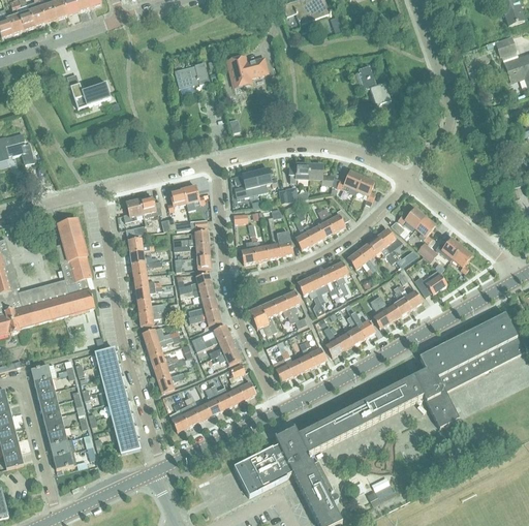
[(5,12),(5,13),(6,18),(12,34),(24,30),(19,14),(13,0),(9,2),(11,7),(10,7),(13,16),(7,18),(5,12)]
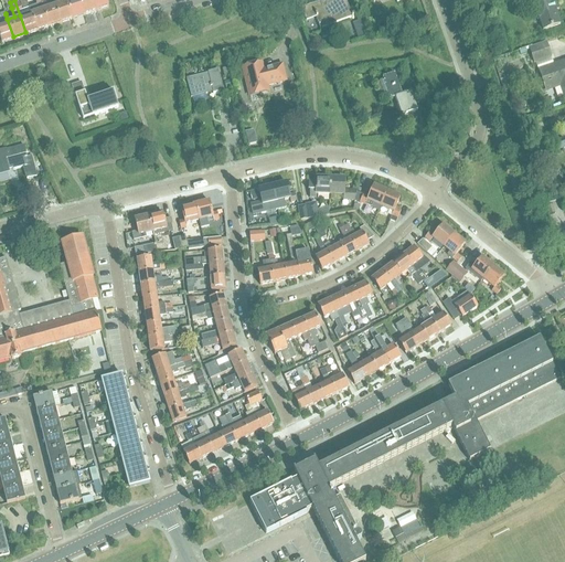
[(20,16),(25,32),(38,29),(30,7),(30,6),(22,9),(19,0),(14,0),(20,16)]
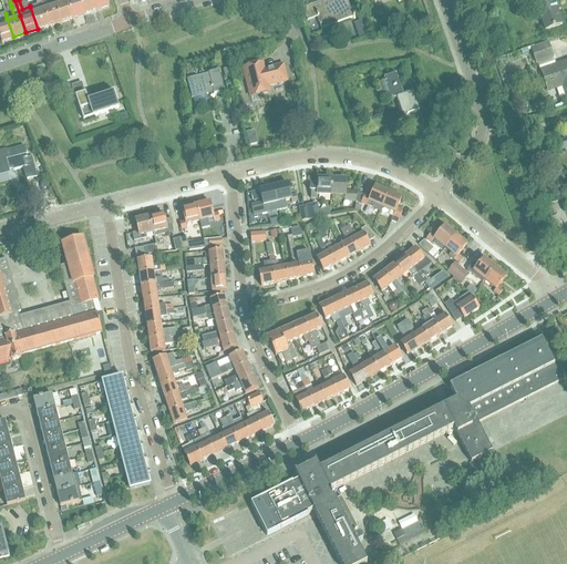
[(30,7),(38,29),(50,24),(41,1),(41,0),(35,0),(37,2),(38,4),(30,7)]
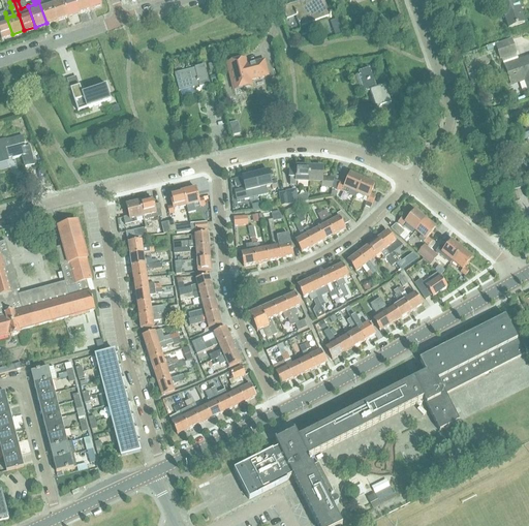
[(57,20),(52,3),(44,5),(42,0),(38,0),(38,1),(47,23),(57,20)]
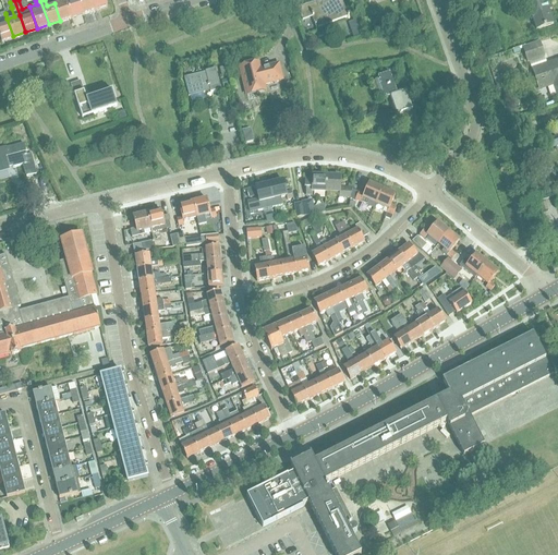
[(55,3),(60,21),(72,16),(65,0),(53,0),(55,3)]
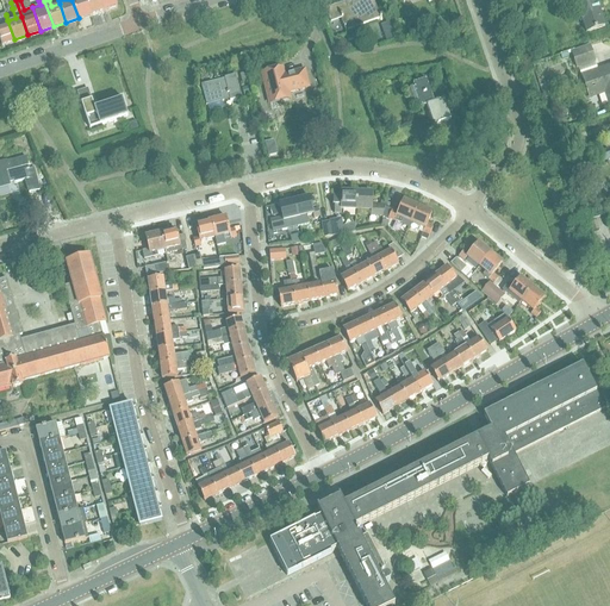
[(72,0),(79,18),(92,13),(86,0),(72,0)]
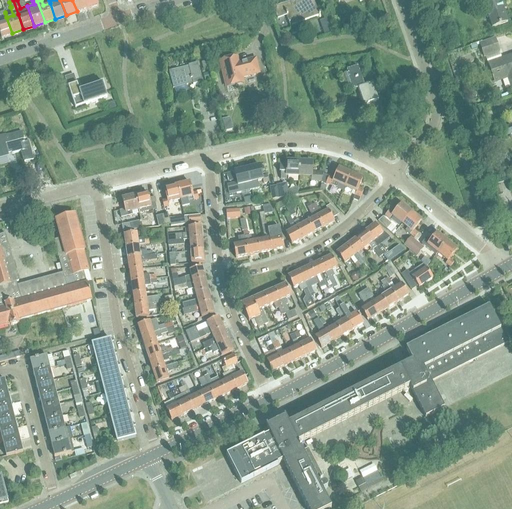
[(72,0),(77,11),(88,8),(84,0),(72,0)]
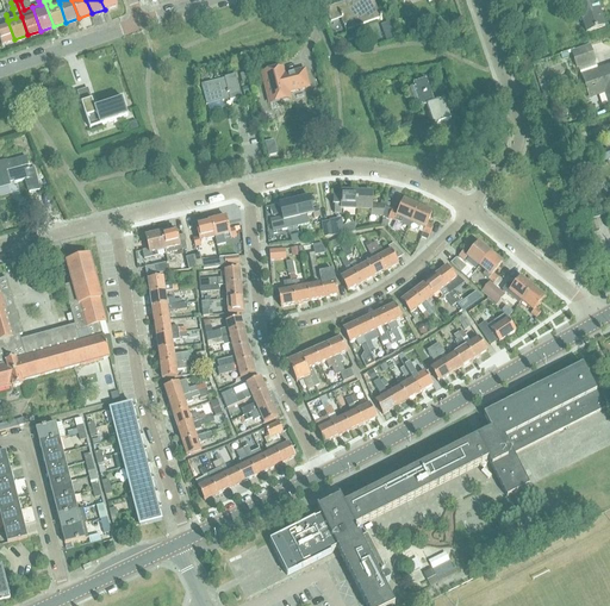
[(100,0),(105,10),(117,5),(116,0),(100,0)]
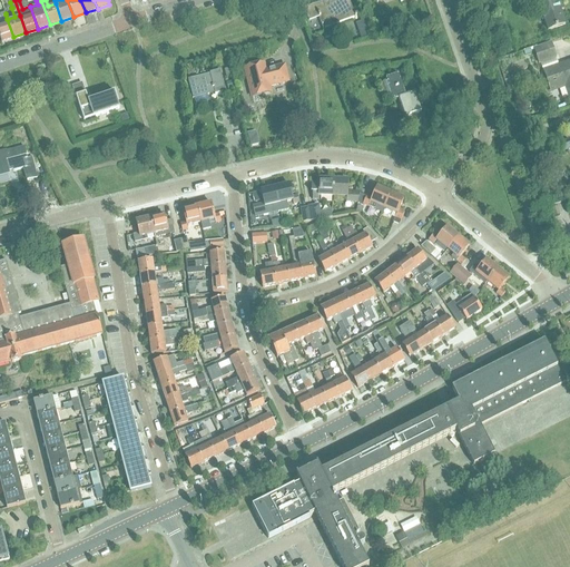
[(355,15),(357,13),(357,12),(354,12),(350,0),(333,0),(330,1),(331,3),(325,5),(324,0),(305,7),(308,18),(320,15),(323,26),(355,16),(355,15)]
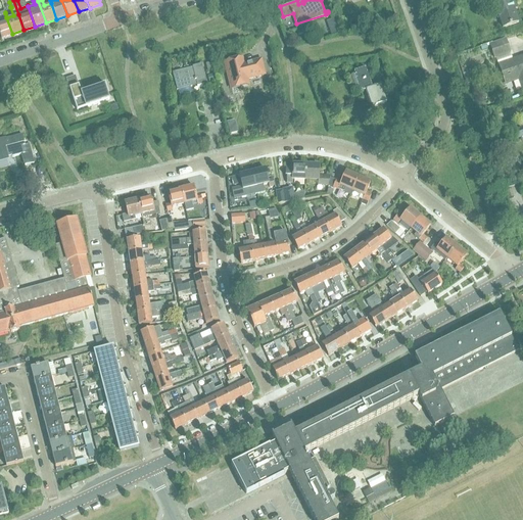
[(495,5),(503,25),(519,19),(515,7),(517,6),(515,0),(491,0),(493,4),(492,4),(492,6),(495,5)]
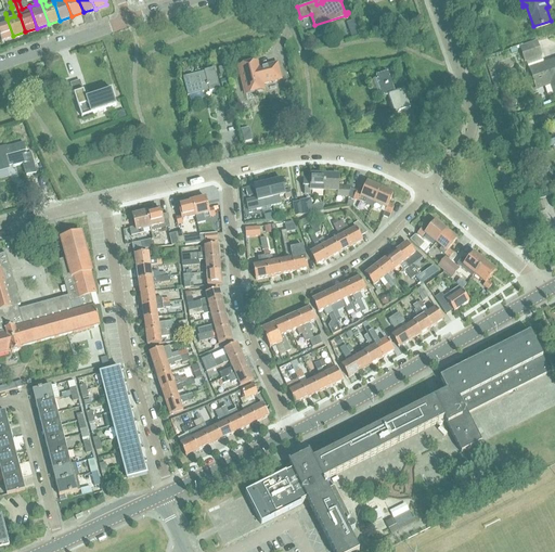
[(0,36),(1,40),(13,36),(7,18),(5,14),(4,10),(0,11),(0,36)]
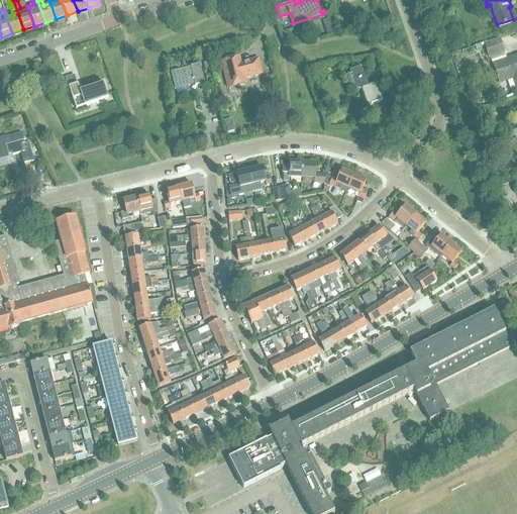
[(486,42),(490,54),(504,49),(500,37),(486,42)]
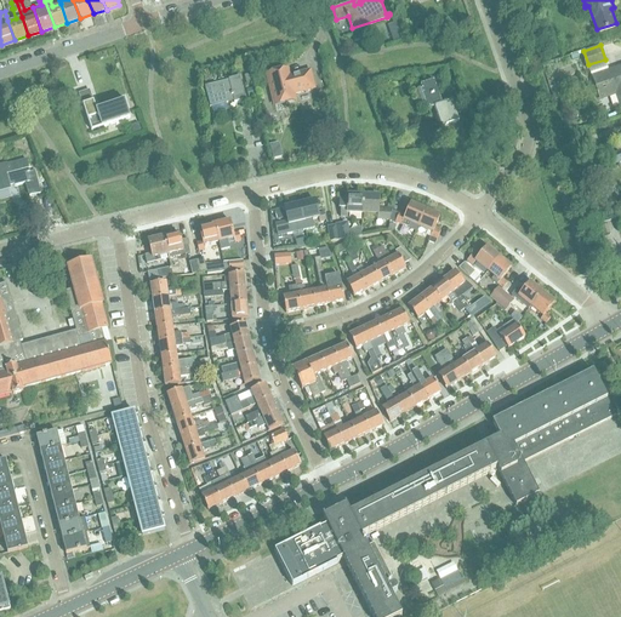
[(620,97),(620,63),(608,69),(609,72),(594,76),(599,92),(615,87),(619,98),(620,97)]
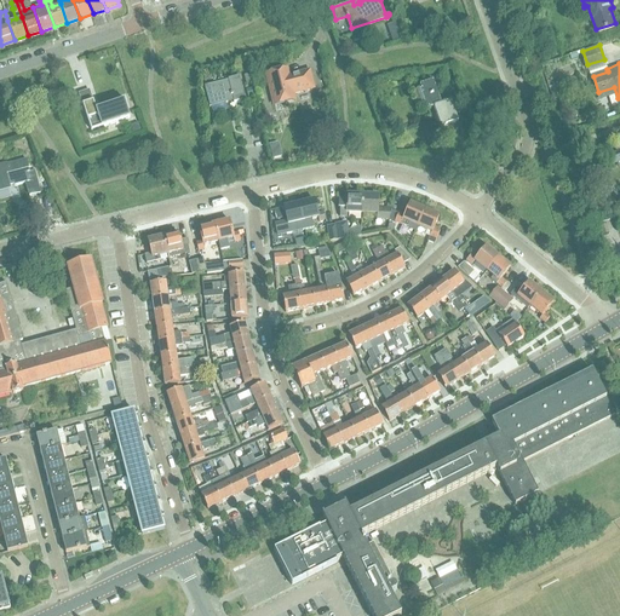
[(267,73),(274,101),(294,96),(293,91),(314,86),(310,68),(288,73),(288,72),(282,73),(281,69),(267,73)]
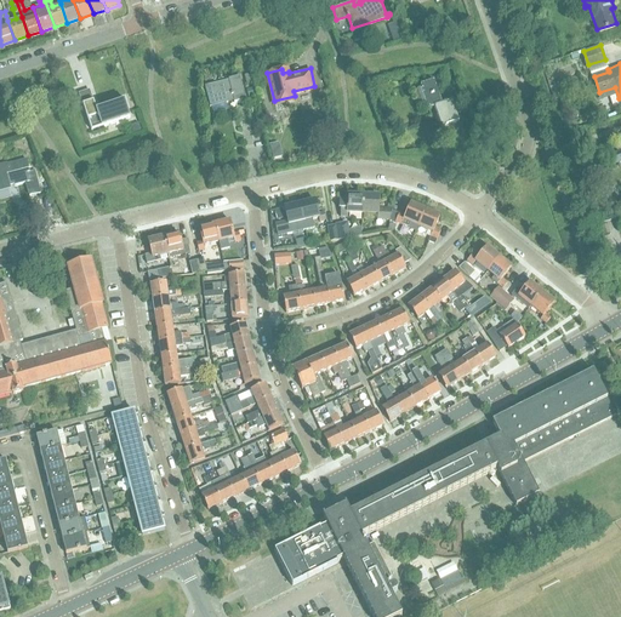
[(234,101),(246,98),(240,74),(228,78),(229,79),(205,85),(210,104),(228,101),(228,98),(234,97),(234,101)]
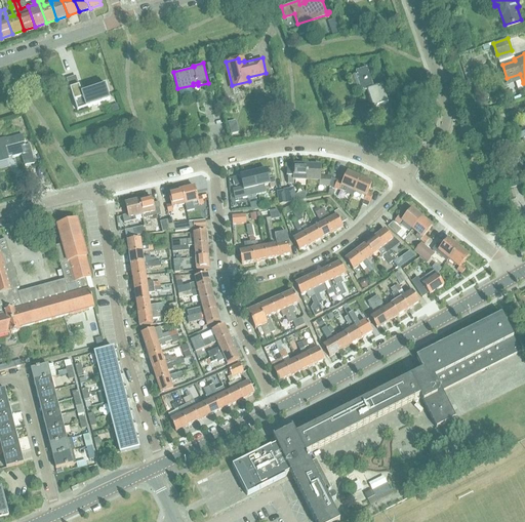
[(360,86),(362,90),(366,88),(372,106),(388,101),(381,83),(373,86),(366,66),(355,70),(356,73),(353,74),(352,76),(352,78),(354,84),(355,86),(358,86),(360,86)]
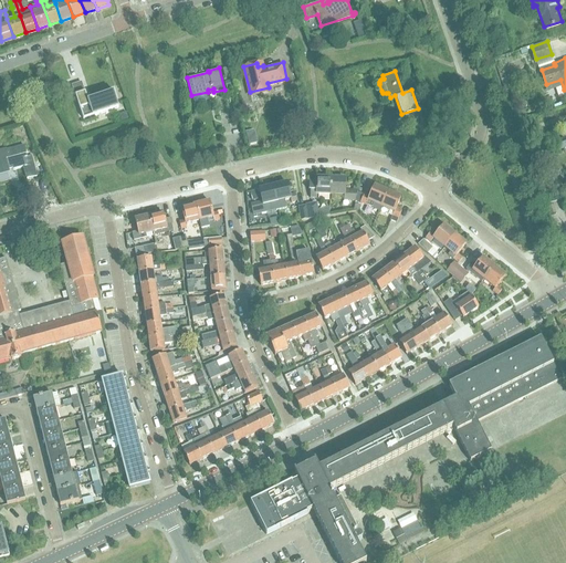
[(97,112),(117,106),(112,87),(86,95),(84,91),(75,93),(83,116),(94,113),(95,116),(98,116),(97,112)]
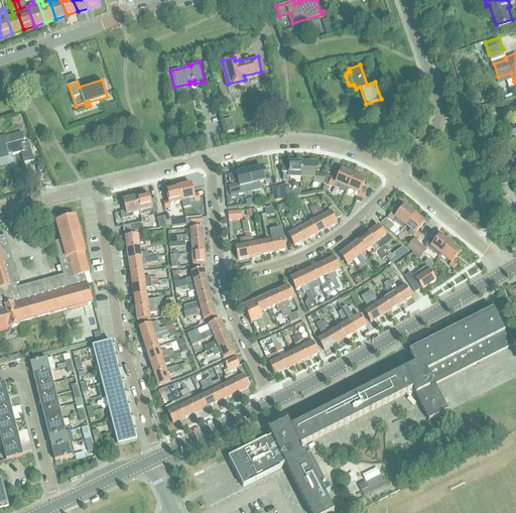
[(235,115),(227,115),(228,128),(236,127),(235,115)]
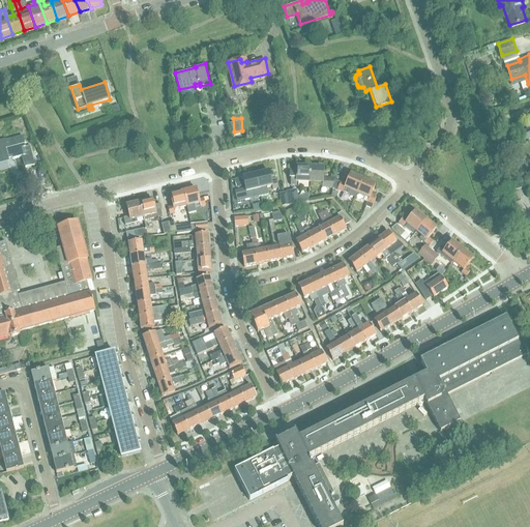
[(529,126),(518,132),(520,139),(529,135),(529,126)]
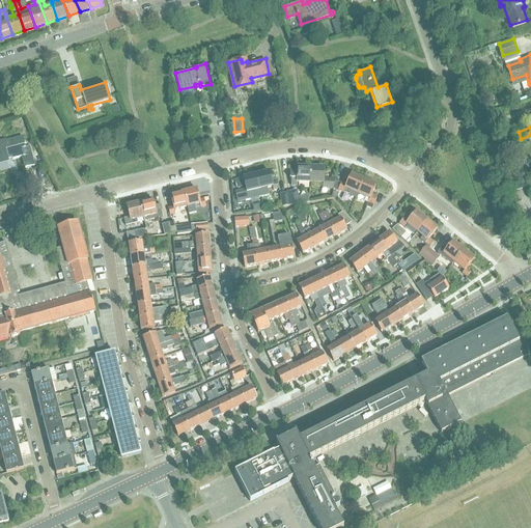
[(0,139),(0,160),(8,158),(7,156),(9,155),(12,158),(23,155),(26,165),(35,163),(30,143),(26,144),(23,134),(6,138),(0,139)]
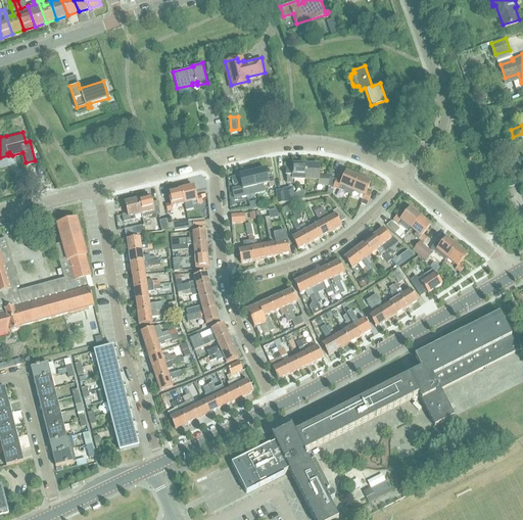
[(292,177),(305,178),(306,162),(292,162),(292,166),(285,164),(285,174),(286,174),(286,180),(292,180),(292,177)]
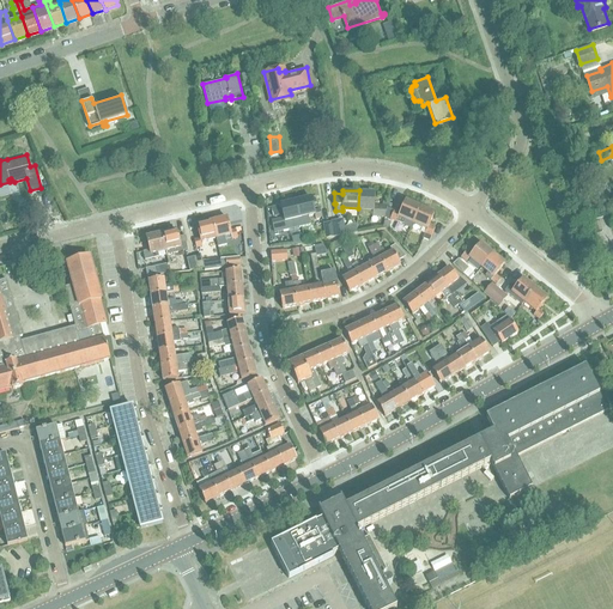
[(359,190),(358,208),(374,208),(374,213),(386,213),(388,205),(374,203),(374,192),(359,190)]
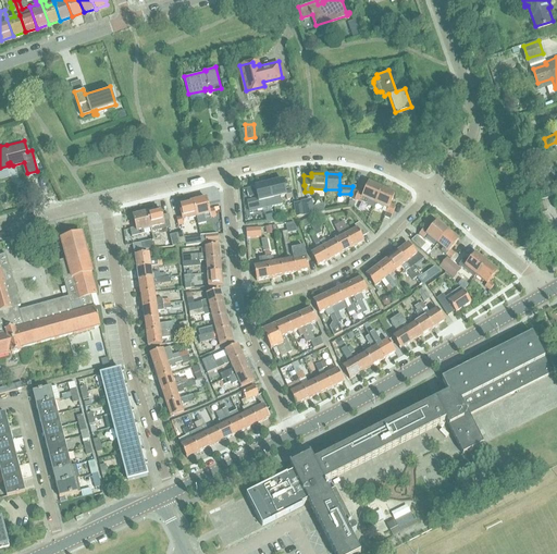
[(283,177),(269,181),(274,205),(283,202),(282,194),(286,193),(287,196),(292,195),(291,188),(285,189),(283,177)]
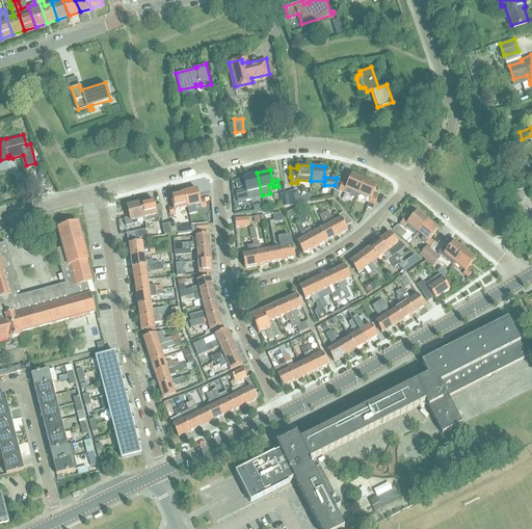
[(262,195),(257,173),(243,176),(246,187),(241,188),(243,195),(248,194),(249,197),(262,195)]
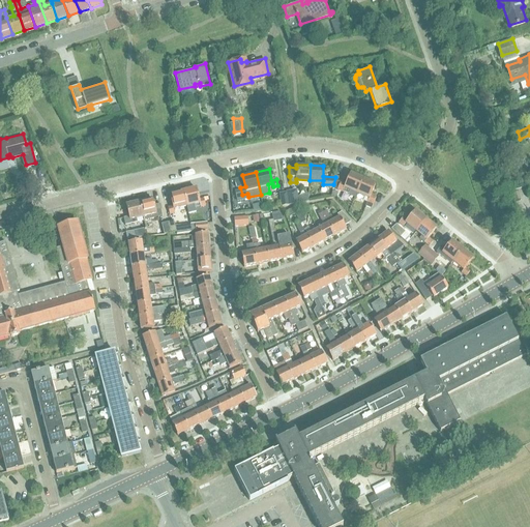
[(351,188),(357,192),(362,178),(350,172),(346,182),(341,180),(337,187),(350,193),(351,188)]
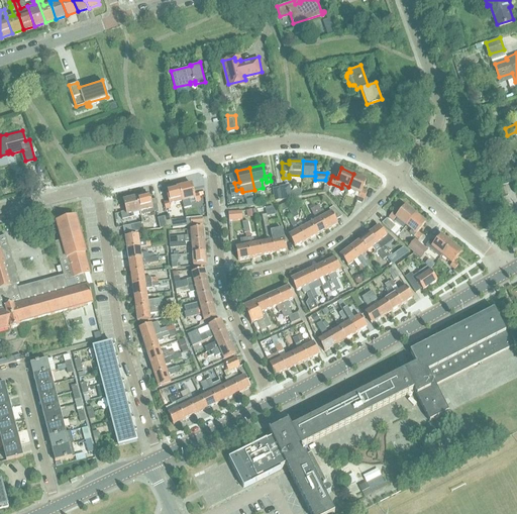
[(353,174),(348,187),(360,192),(357,199),(362,201),(367,190),(362,188),(366,179),(353,174)]
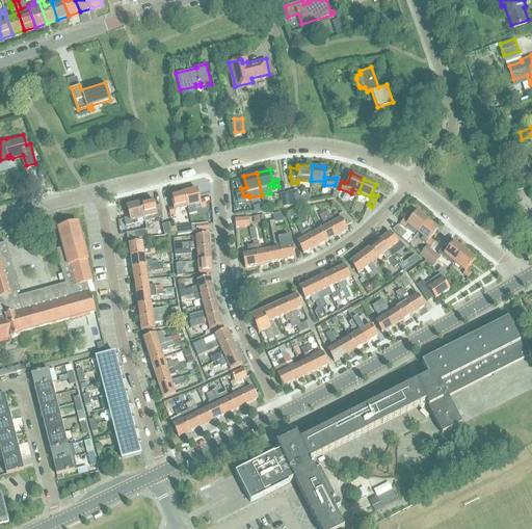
[(197,187),(184,190),(187,205),(189,212),(196,210),(195,204),(201,202),(202,206),(207,204),(206,197),(200,199),(197,187)]
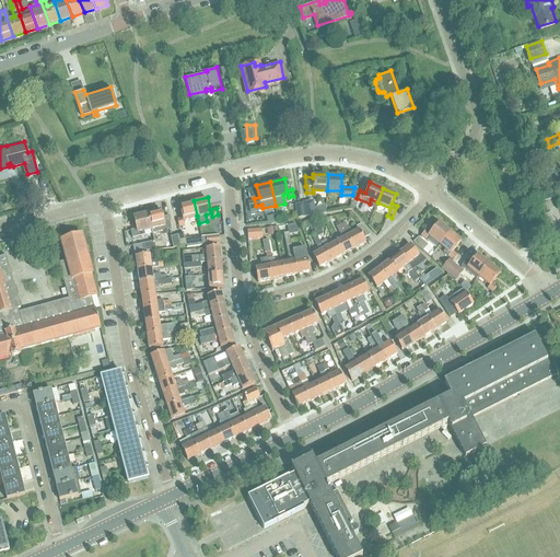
[(302,200),(303,201),(305,213),(316,212),(313,198),(302,200)]
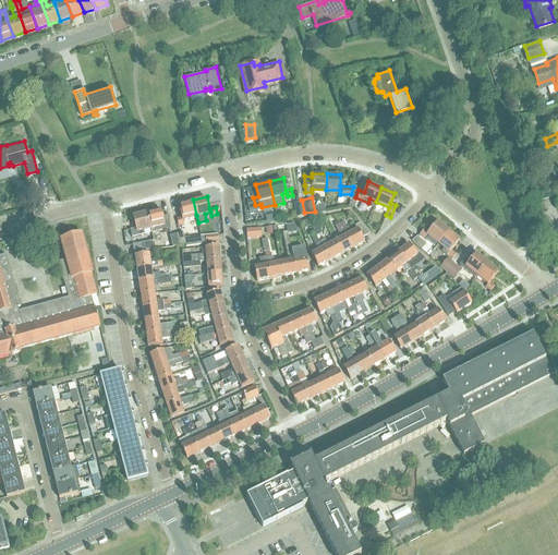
[(196,215),(193,200),(179,203),(182,215),(177,216),(179,224),(184,222),(183,218),(196,215)]
